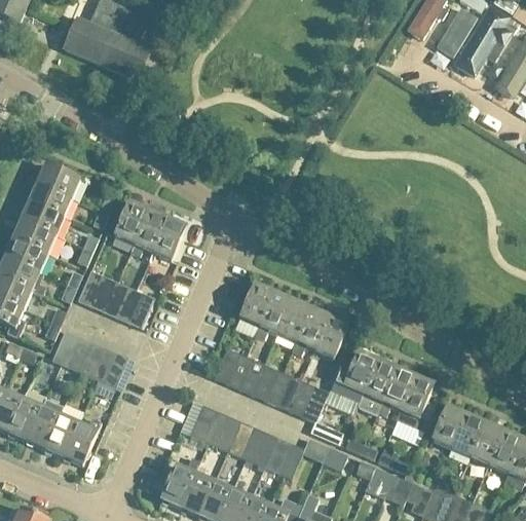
[(0,0),(0,12),(19,22),(28,0),(0,0)]
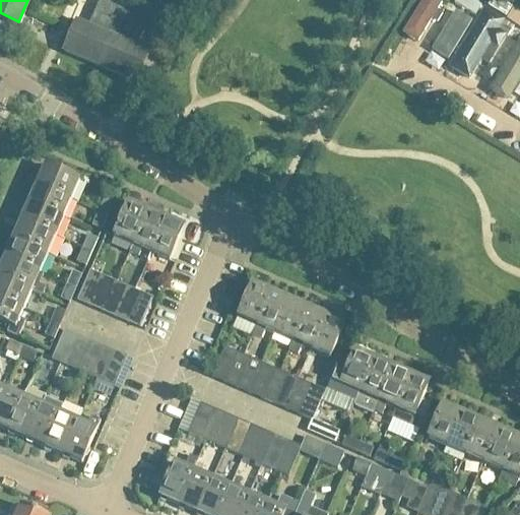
[(156,52),(160,10),(137,0),(99,0),(89,23),(74,16),(61,47),(135,79),(148,49),(156,52)]
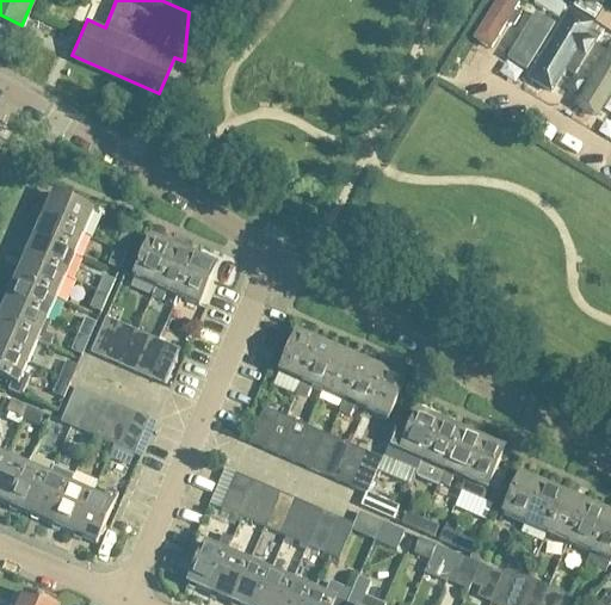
[(602,2),(597,0),(574,0),(573,2),(594,16),(602,2)]
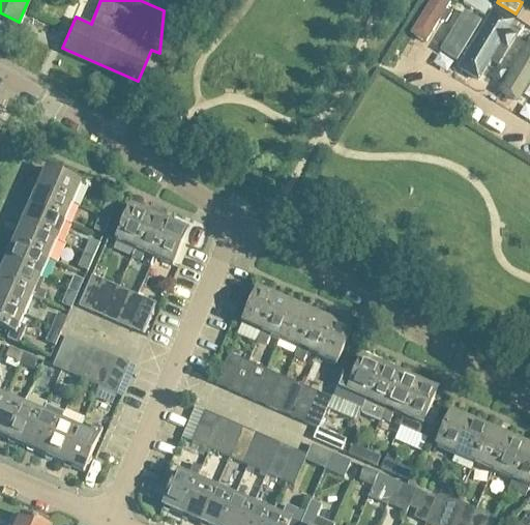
[(529,6),(522,2),(516,13),(526,20),(522,25),(529,29),(529,6)]
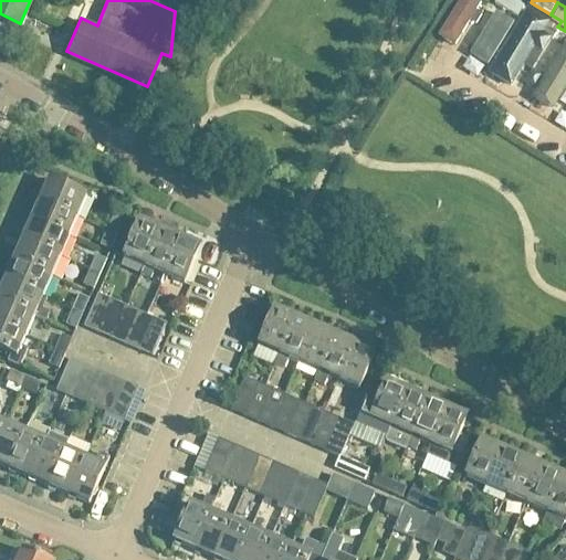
[(494,3),(470,45),(486,55),(512,14),(494,3)]
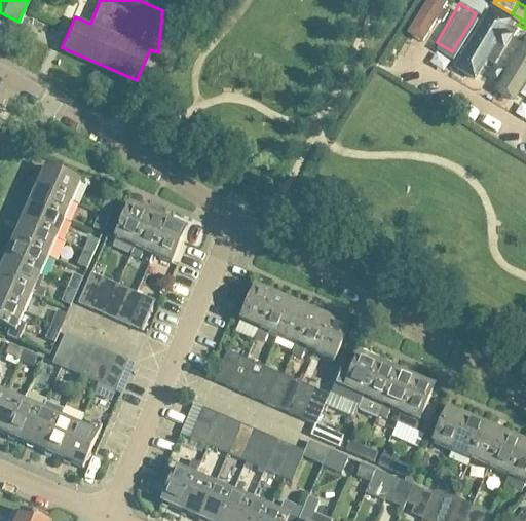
[(484,5),(450,61),(474,75),(487,54),(495,60),(513,32),(506,29),(511,22),(484,5)]
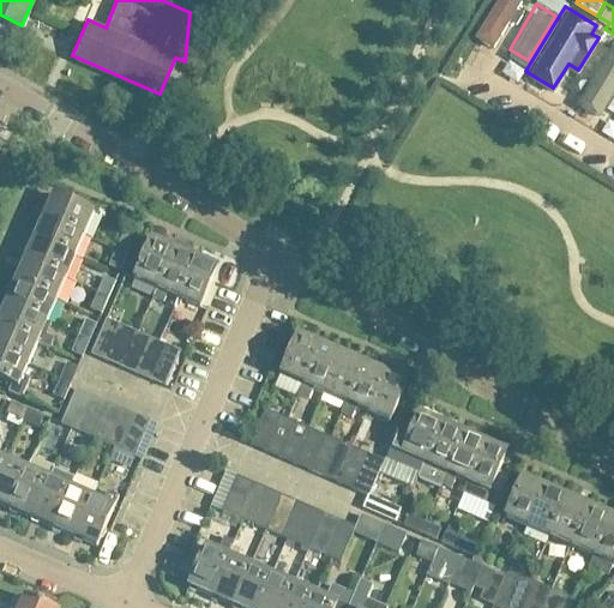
[(613,43),(611,42),(575,100),(599,115),(613,90),(613,43)]
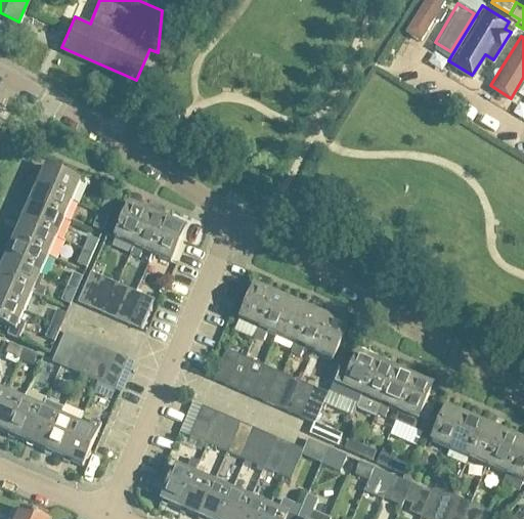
[(71,199),(79,179),(43,164),(43,165),(41,164),(39,169),(40,170),(35,182),(71,199)]
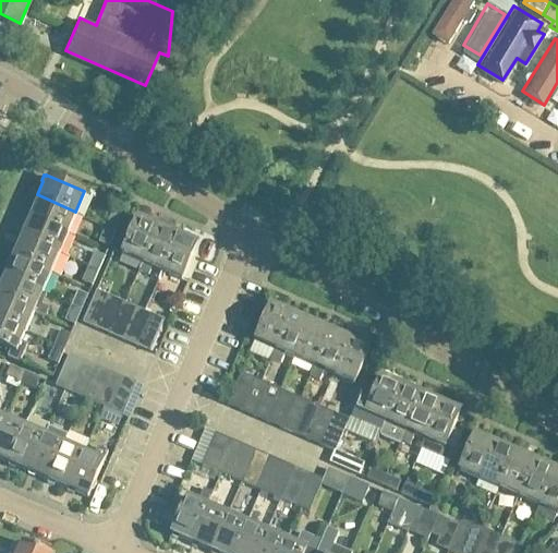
[(67,231),(75,212),(37,194),(37,195),(35,195),(33,201),(34,201),(28,214),(67,231)]
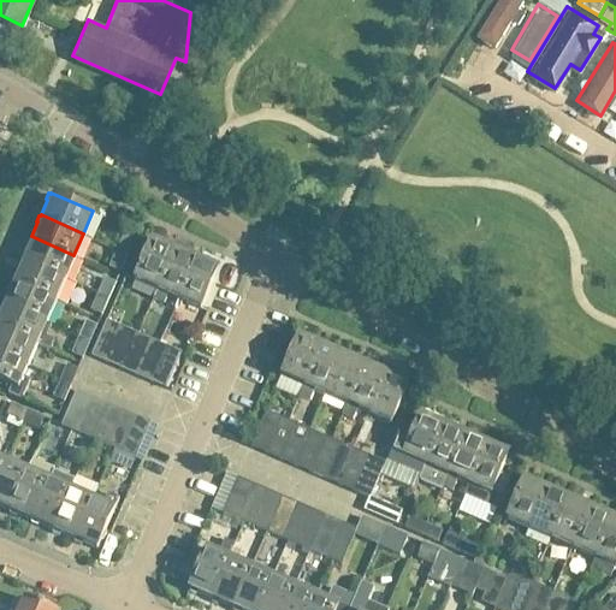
[(116,247),(126,252),(134,236),(122,231),(114,247),(116,247)]
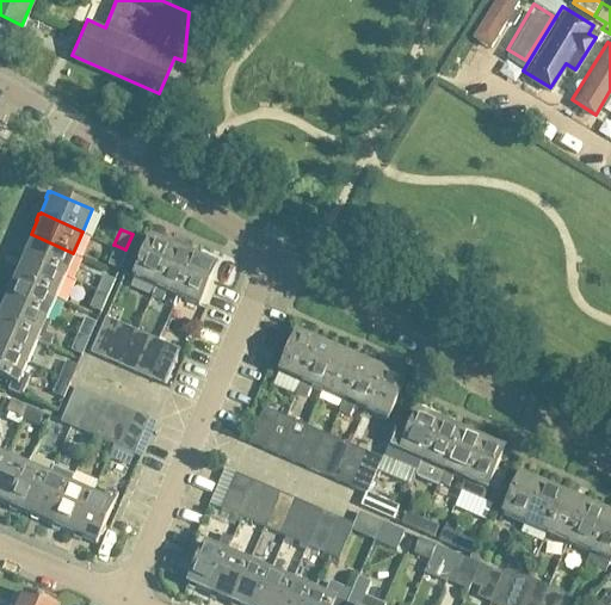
[(154,284),(172,242),(171,242),(171,240),(166,238),(165,240),(149,233),(131,275),(154,284)]
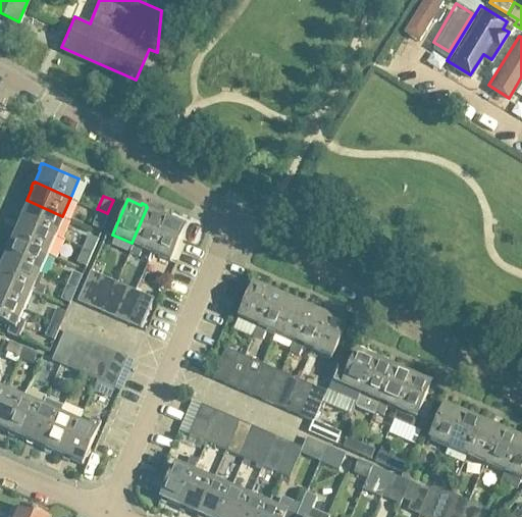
[(54,235),(62,216),(27,200),(27,201),(24,201),(22,205),(24,206),(18,218),(54,235)]
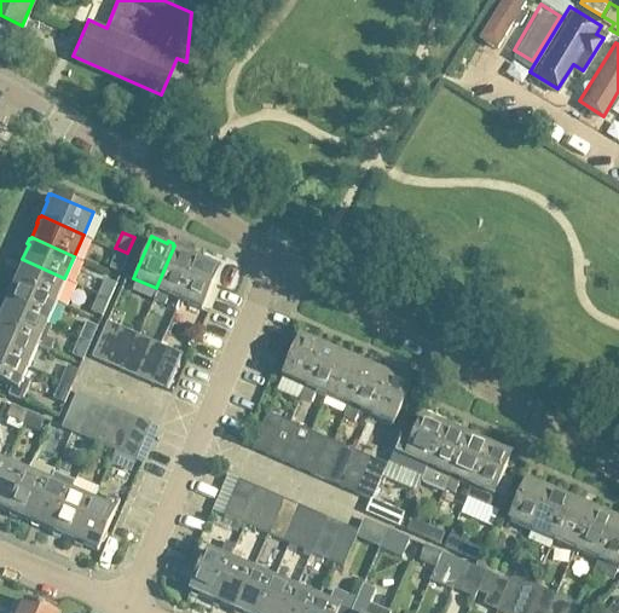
[(178,298),(195,255),(196,253),(190,250),(189,253),(174,246),(156,288),(152,296),(163,301),(167,293),(178,298)]
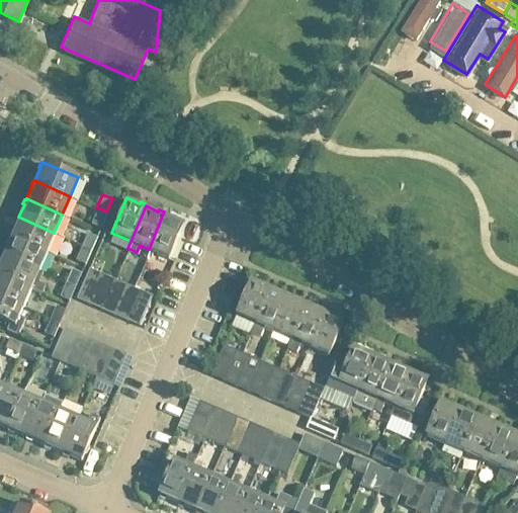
[(101,225),(106,211),(97,207),(96,207),(91,221),(101,225)]
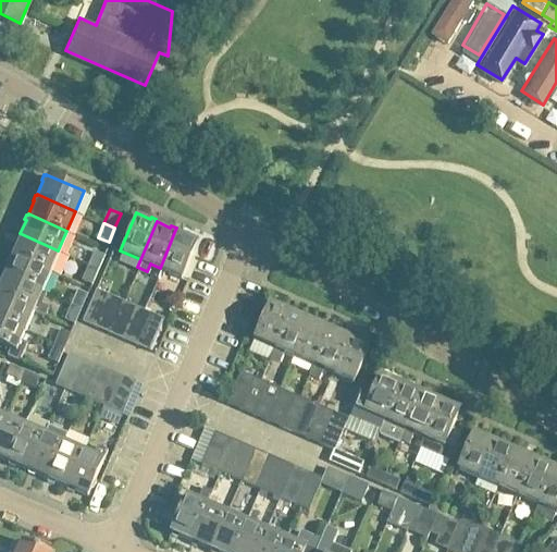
[(185,264),(196,238),(195,238),(196,236),(190,234),(189,235),(175,230),(160,268),(174,273),(180,277),(185,264)]
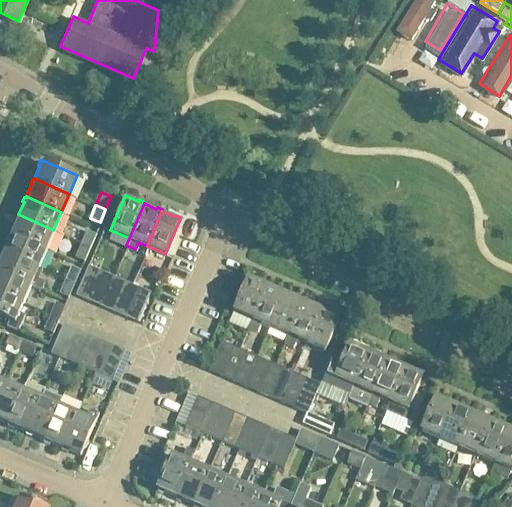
[(46,248),(53,230),(18,214),(18,215),(17,214),(15,219),(16,220),(11,232),(46,248)]
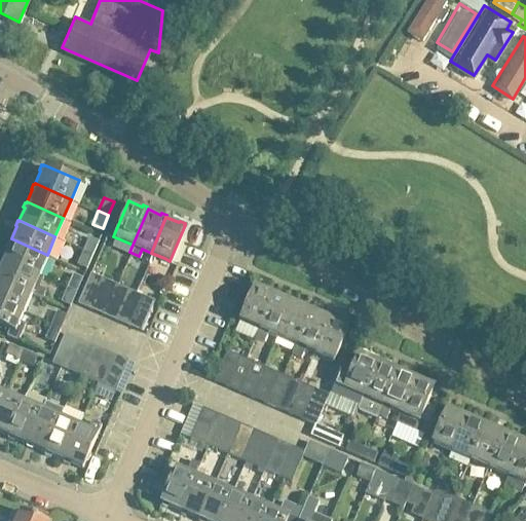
[(82,248),(91,252),(98,237),(88,233),(82,248)]
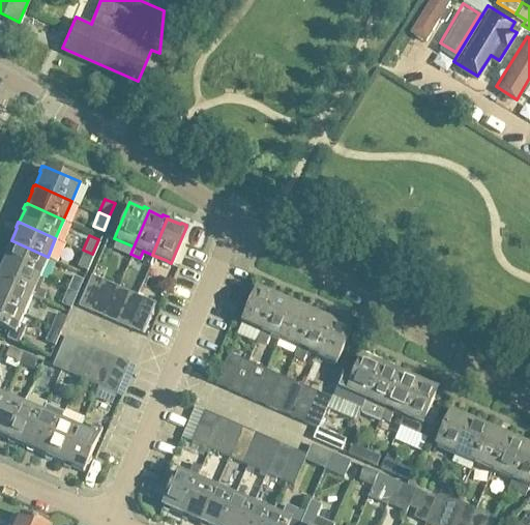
[(39,275),(48,257),(11,240),(10,241),(9,240),(6,246),(8,246),(3,259),(39,275)]
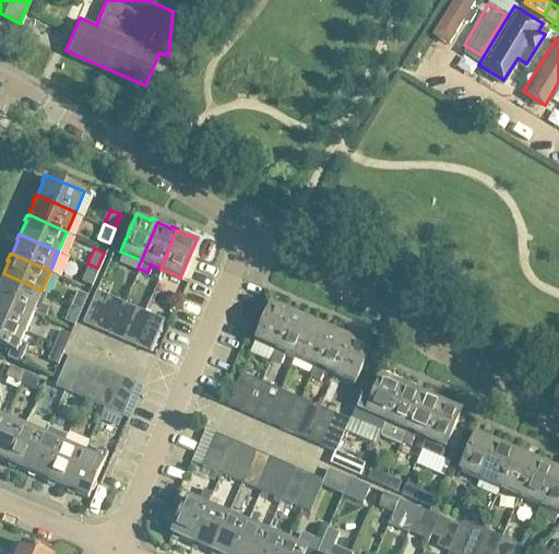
[(92,282),(97,268),(87,263),(81,278),(92,282)]
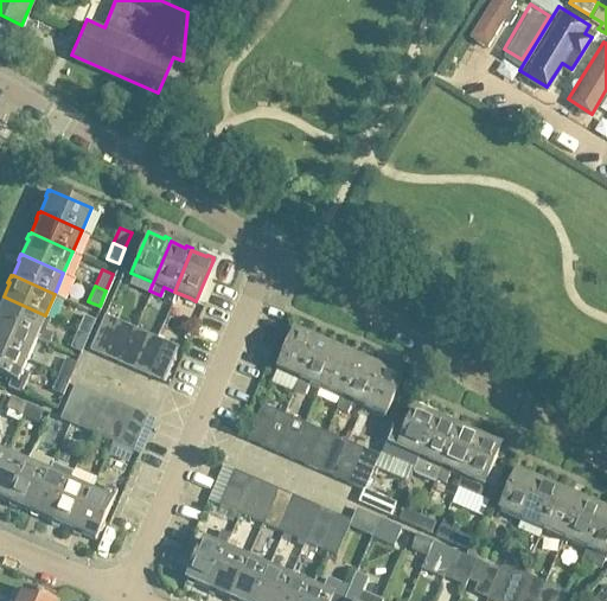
[(40,326),(45,315),(4,296),(4,298),(1,296),(0,299),(0,304),(0,320),(36,336),(36,337),(48,341),(52,331),(40,326)]
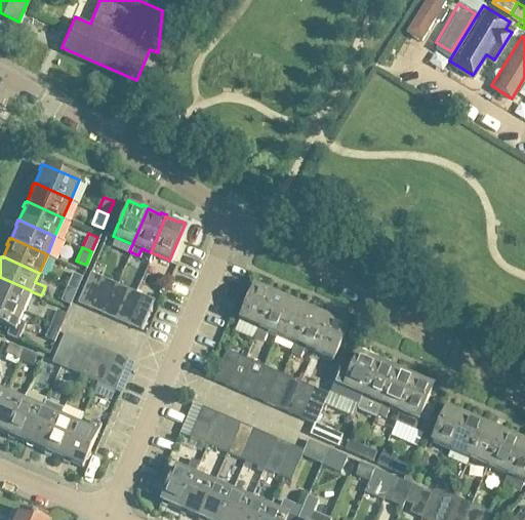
[(76,288),(81,274),(72,270),(66,284),(76,288)]
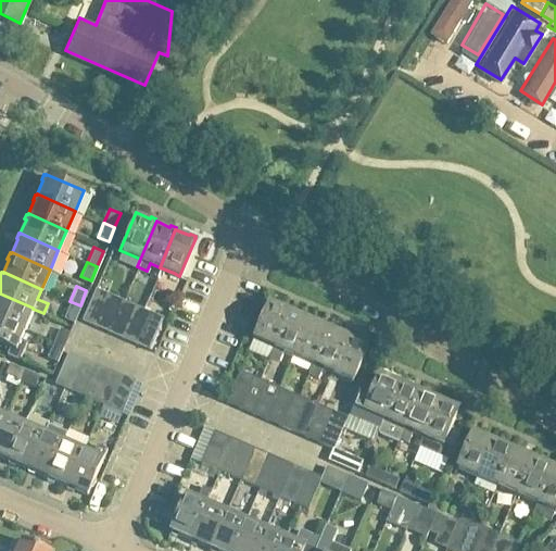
[(95,324),(109,291),(95,286),(81,317),(95,324)]
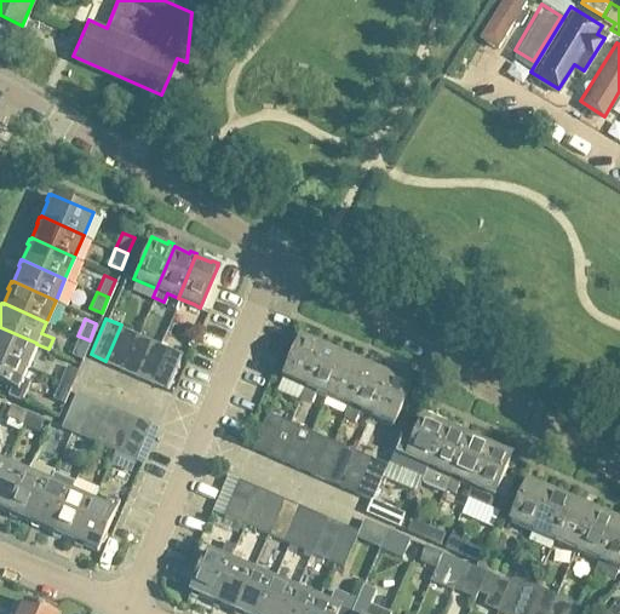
[(121,367),(136,331),(121,325),(105,361),(121,367)]
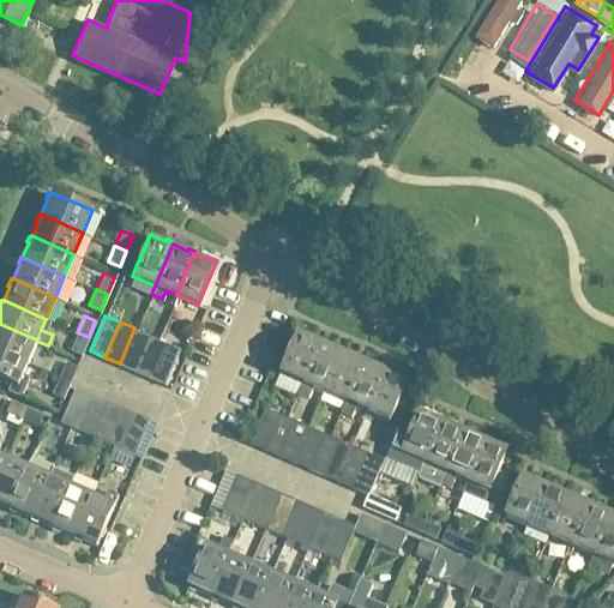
[(0,349),(26,361),(36,341),(36,339),(0,324),(0,349)]
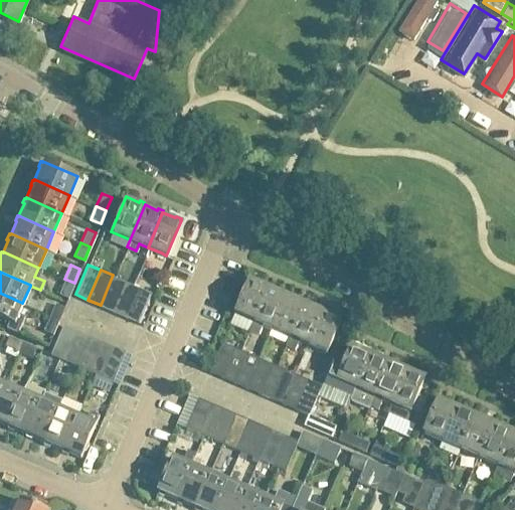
[(113,310),(126,281),(113,275),(101,305),(113,310)]
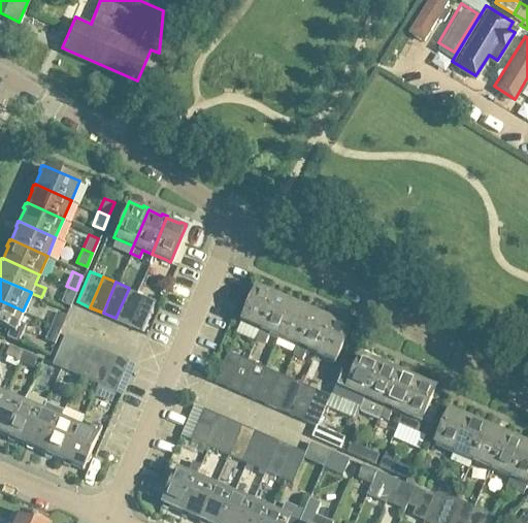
[(259,328),(274,292),(273,292),(274,290),(269,288),(268,290),(256,284),(250,297),(240,320),(259,328)]
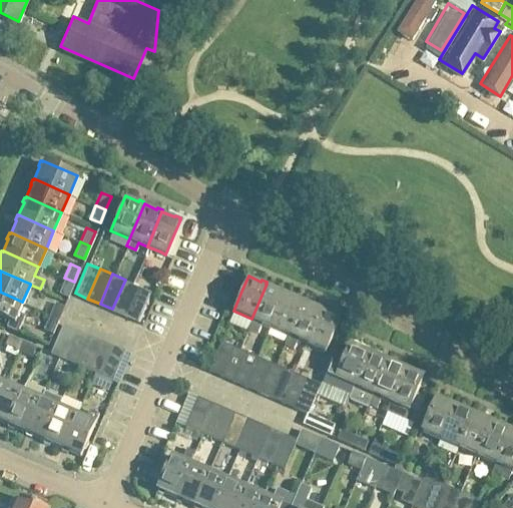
[(68,296),(74,282),(64,278),(58,292),(68,296)]
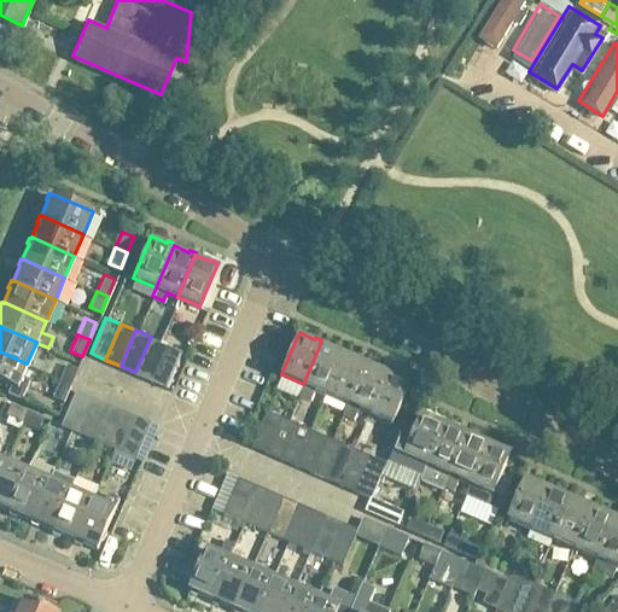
[(150,379),(165,343),(151,337),(135,372),(150,379)]
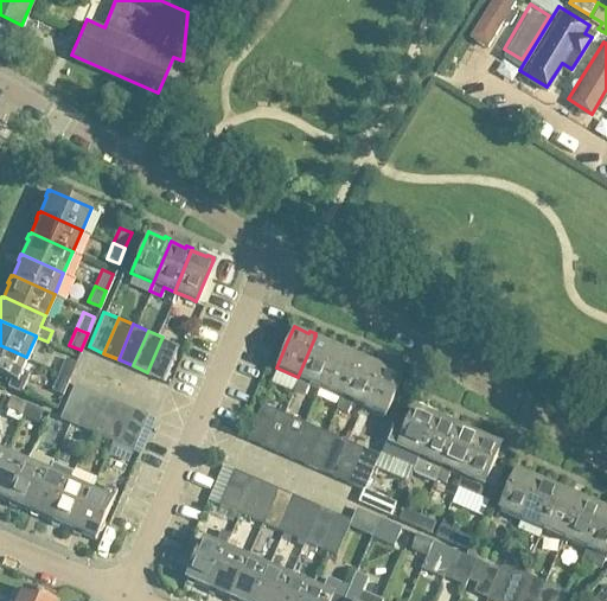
[(319,387),(337,345),(336,345),(337,343),(331,340),(330,343),(315,336),(298,377),(294,385),(305,390),(308,382),(319,387)]
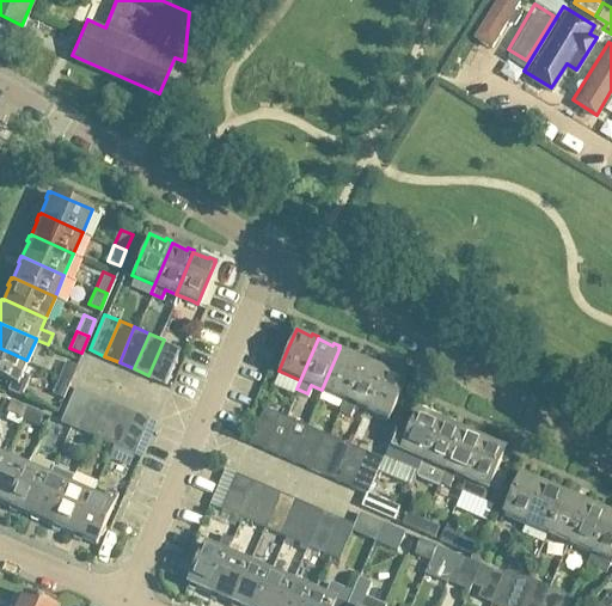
[(164,381),(178,346),(164,340),(148,375),(164,381)]
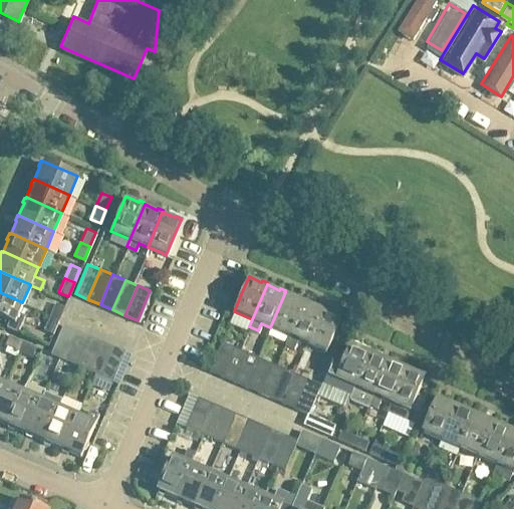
[(18,311),(22,302),(0,292),(0,314),(9,319),(7,325),(18,330),(25,314),(18,311)]
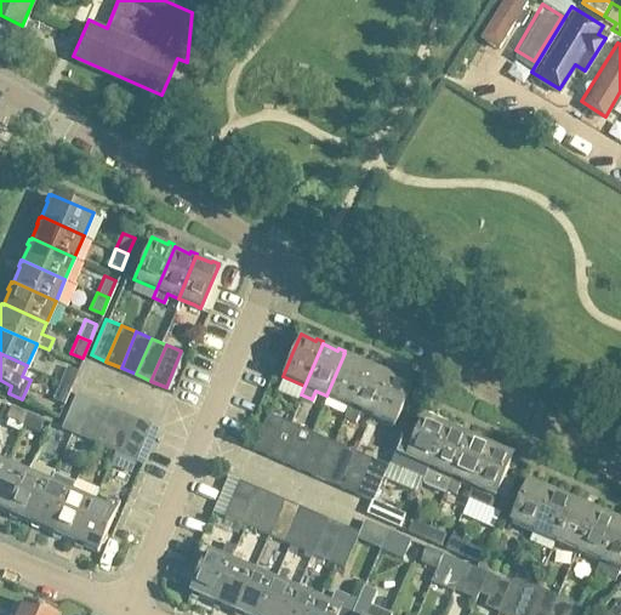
[(348,405),(366,363),(365,363),(366,360),(360,358),(359,359),(345,353),(326,396),(348,405)]
